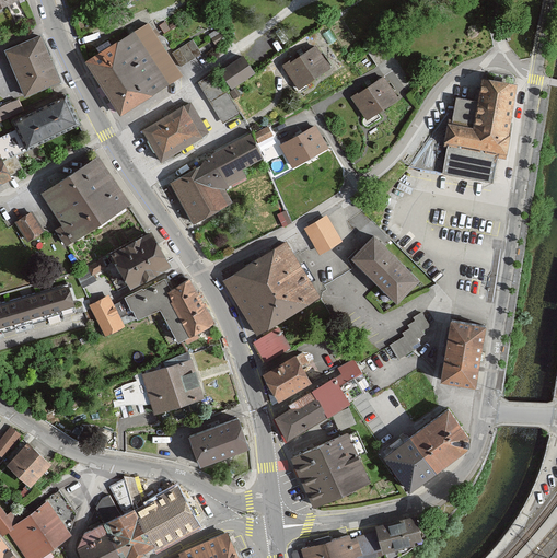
[(82,61),(117,116),(182,76),(146,22),(82,61)]
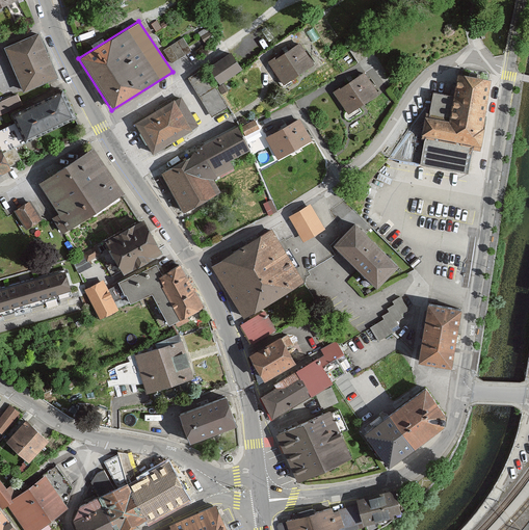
[(3,49),(23,93),(55,79),(36,34),(3,49)]
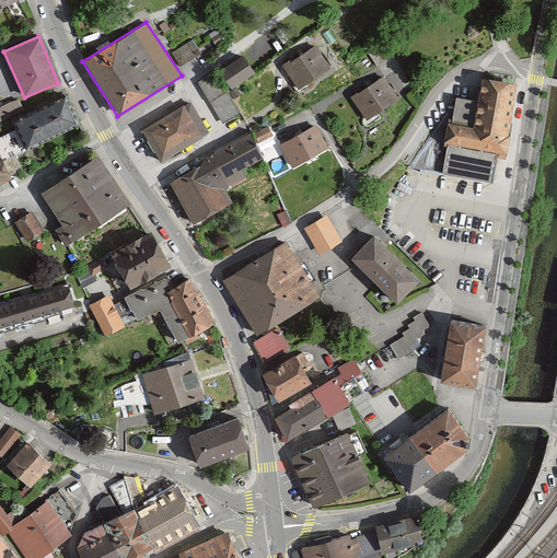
[(193,36),(170,47),(176,61),(199,51),(193,36)]
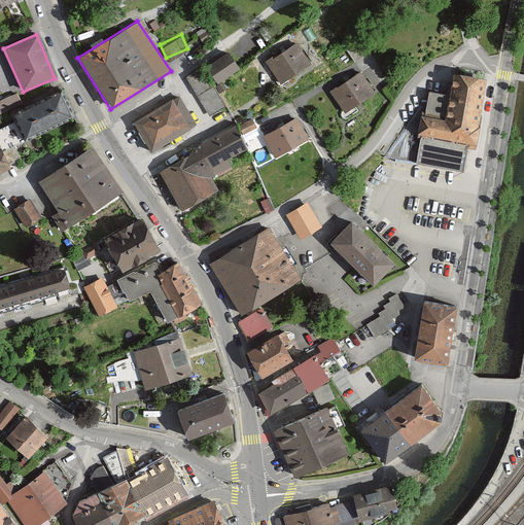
[(297,42),(266,64),(280,84),(310,63),(297,42)]
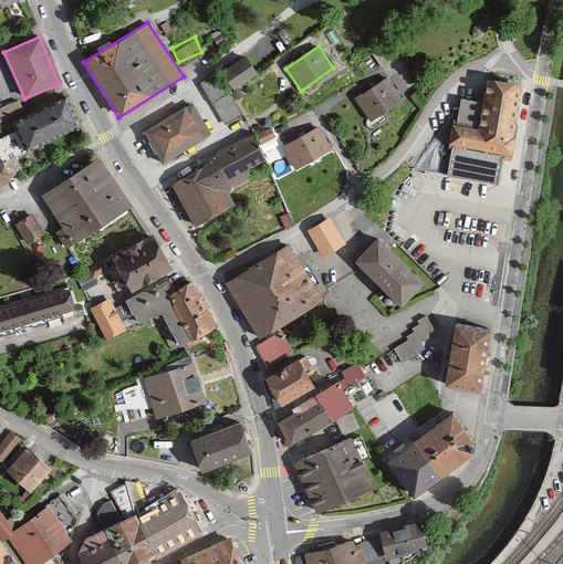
[(256,75),(246,59),(221,73),(231,91),(256,75)]
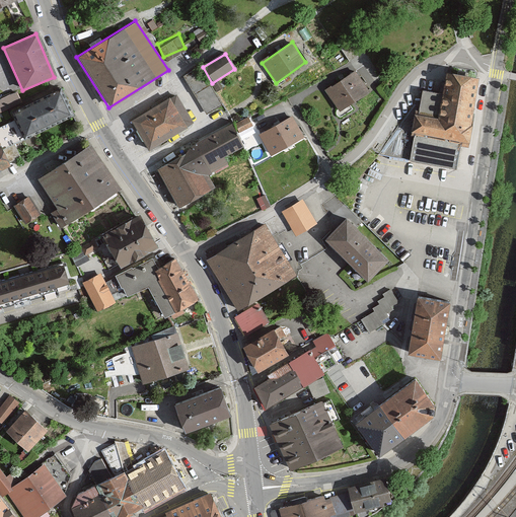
[(197,67),(181,75),(203,113),(218,103),(197,67)]
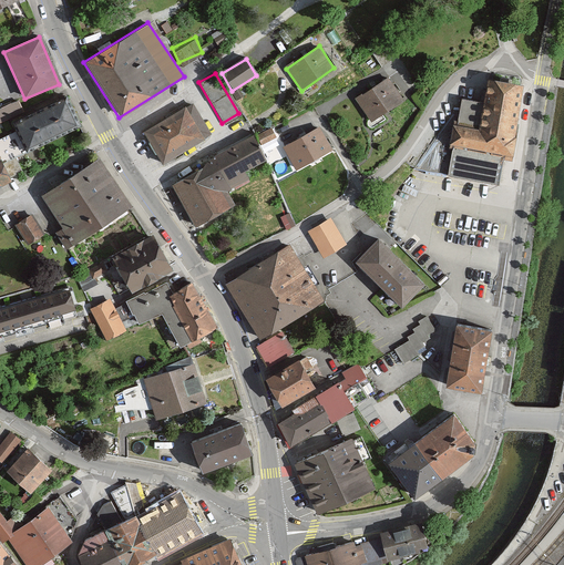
[(450,120),(447,144),(450,145),(501,153),(509,155),(522,80),(485,73),(481,100),(477,124),(455,121),(450,120)]
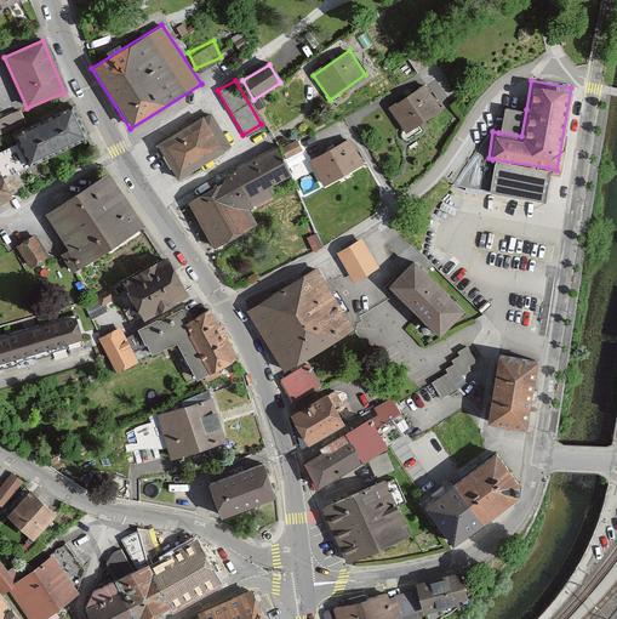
[(424,85),(388,108),(405,134),(440,109),(424,85)]
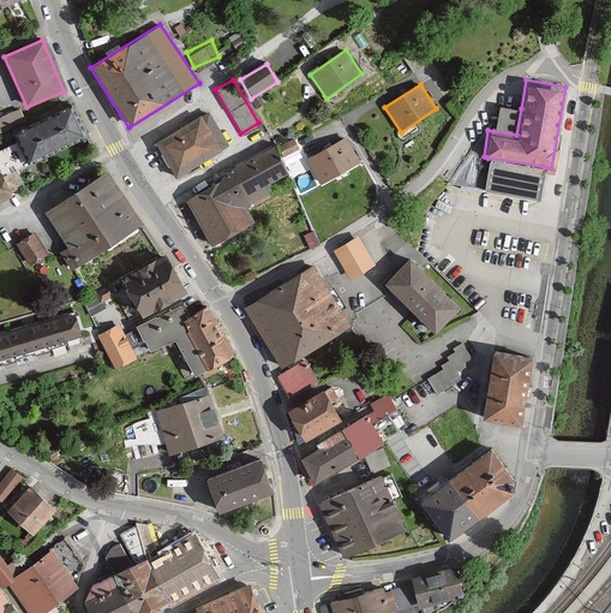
[(28,158),(84,129),(69,99),(12,128),(28,158)]
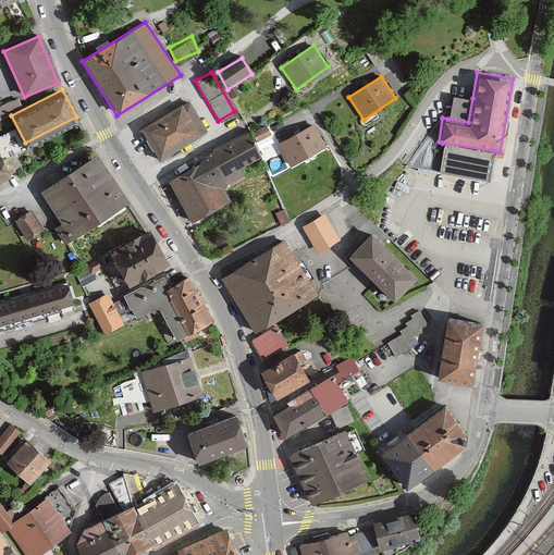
[(468,122),(472,98),(452,94),(447,119),(468,122)]
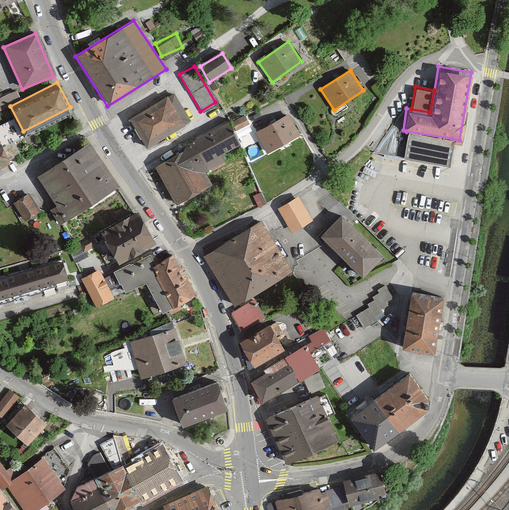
[(150,103),(127,118),(145,147),(188,121),(169,91),(160,97),(155,100),(150,103)]
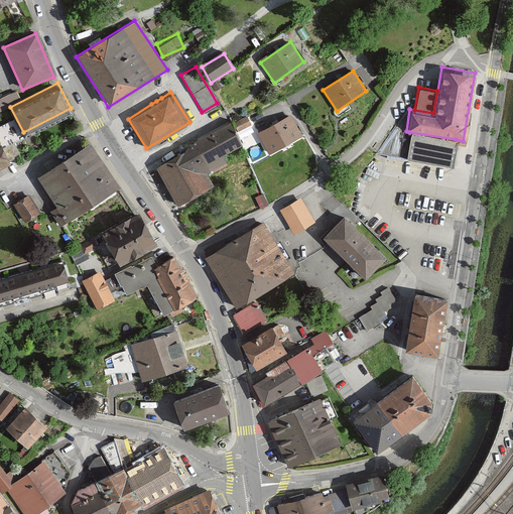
[(245,112),(232,120),(237,128),(250,120),(245,112)]
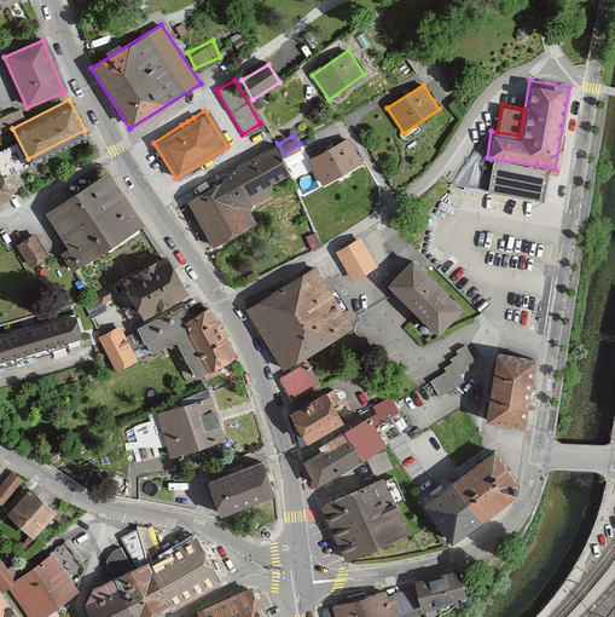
[(358,162),(347,139),(306,162),(318,184),(358,162)]
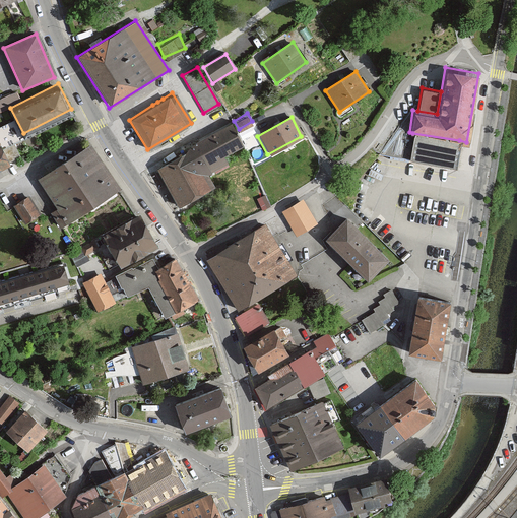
[(244,151),(229,126),(156,168),(180,208),(216,187),(208,173),(244,151)]
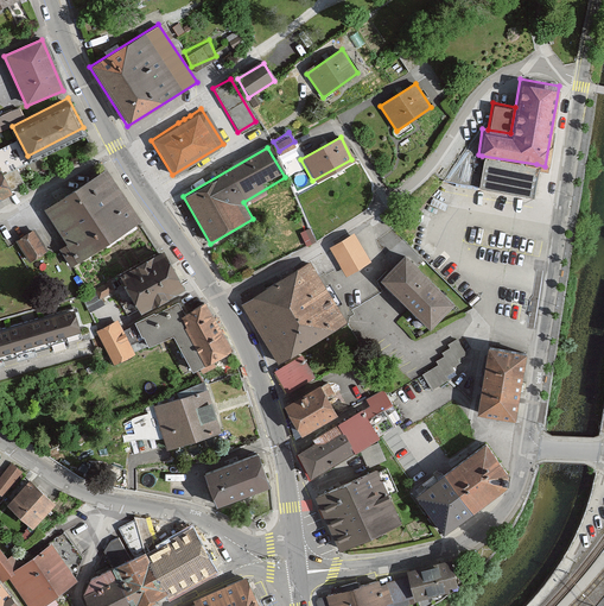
[(531,194),(536,164),(482,156),(477,184),(531,194)]
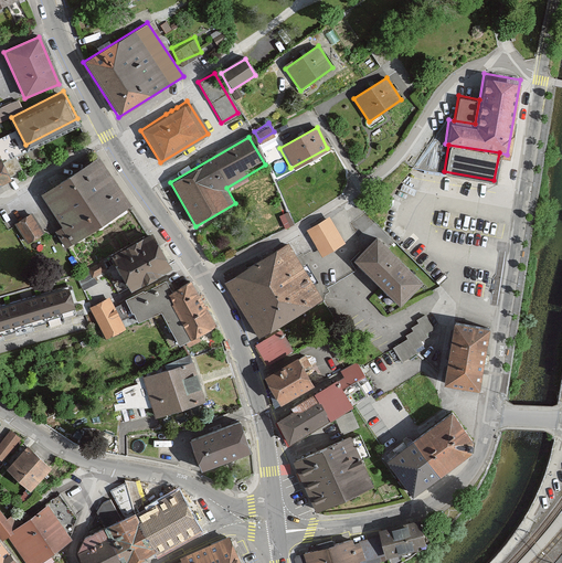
[(98,158),(40,197),(61,227),(54,232),(66,250),(131,206),(98,158)]
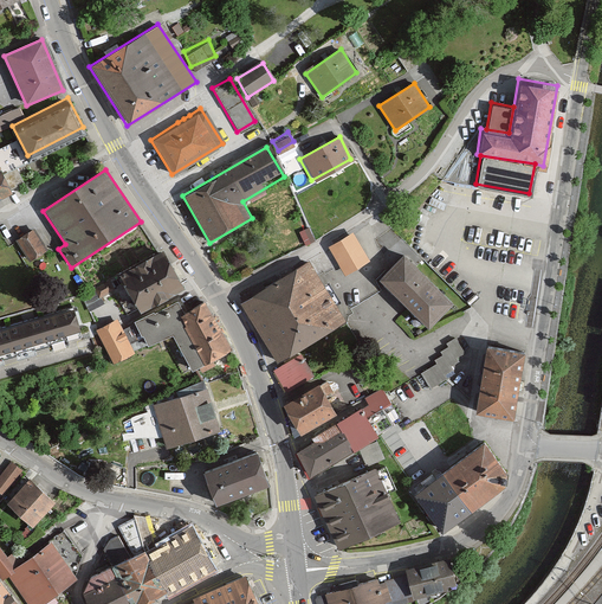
[(45,251),(32,230),(13,242),(27,263),(45,251)]
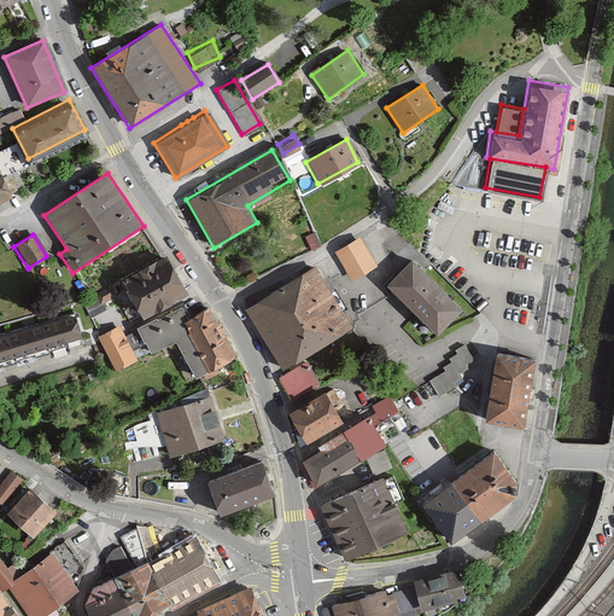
[(358,238),(334,253),(351,280),(375,266),(358,238)]
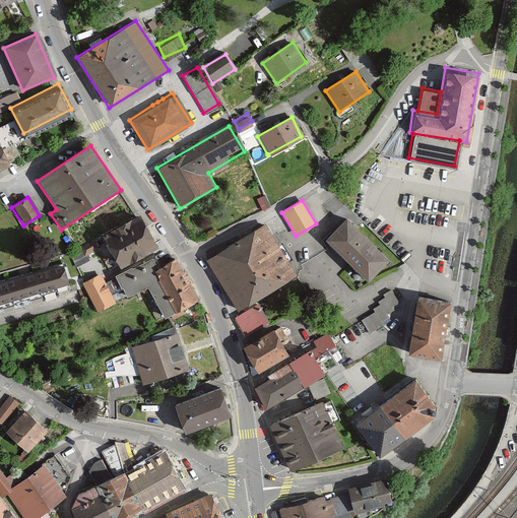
[(154,241),(135,211),(104,231),(122,260),(154,241)]
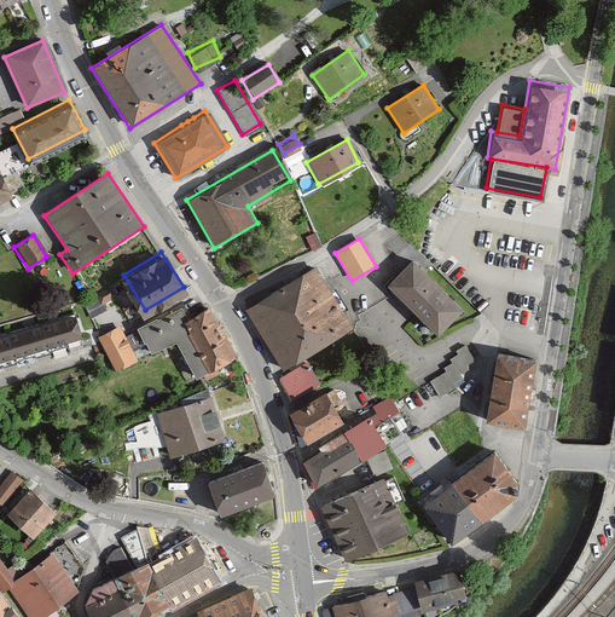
[(464,312),(412,261),(388,286),(440,336),(464,312)]
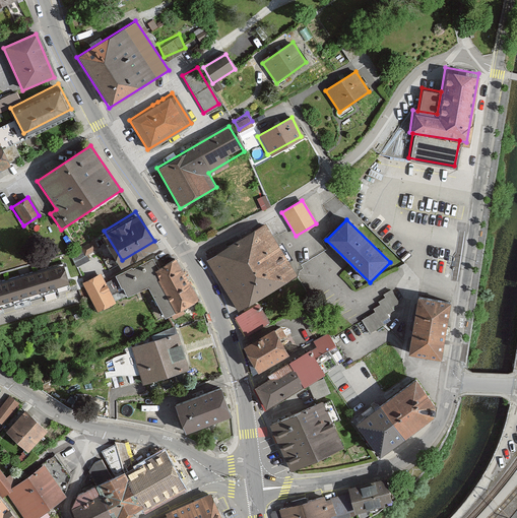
[(296,277),(263,225),(206,260),(239,313),(296,277)]
